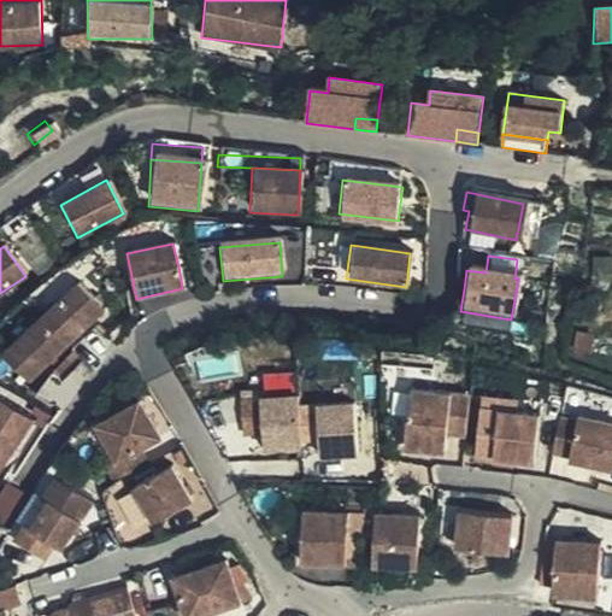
[(611,274),(611,257),(581,257),(580,273),(611,274)]
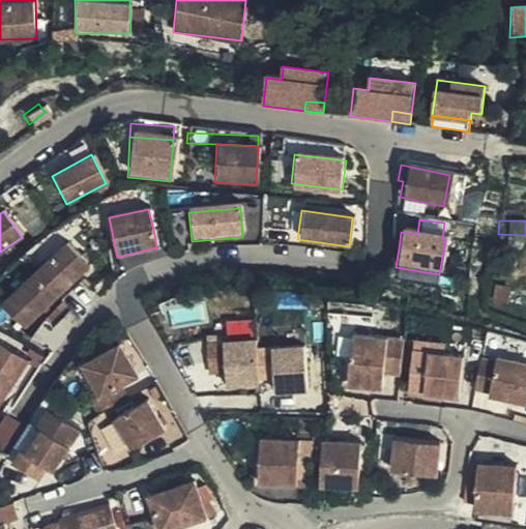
[(166,227),(153,229),(156,247),(158,254),(170,252),(166,227)]
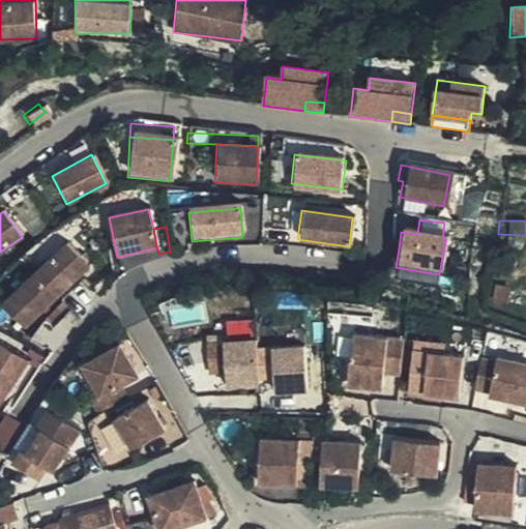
[(69,247),(37,278),(59,301),(91,270),(69,247)]
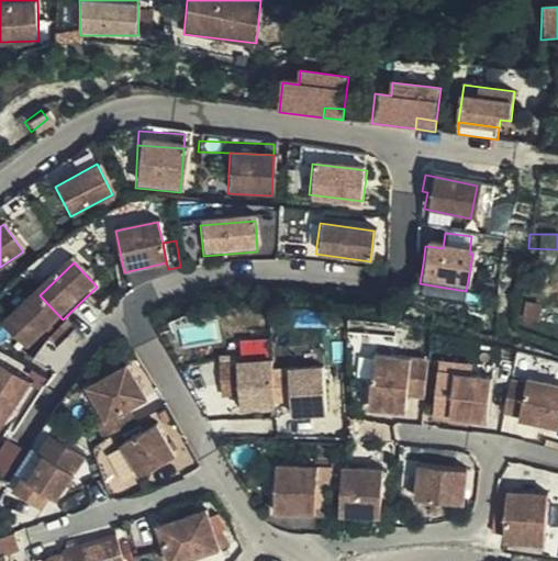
[(29,352),(63,320),(40,295),(4,328),(29,352)]
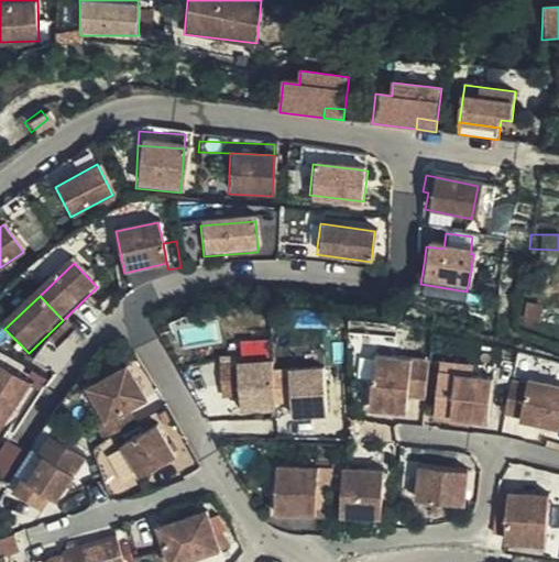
[(86,300),(64,321),(75,332),(97,310),(86,300)]
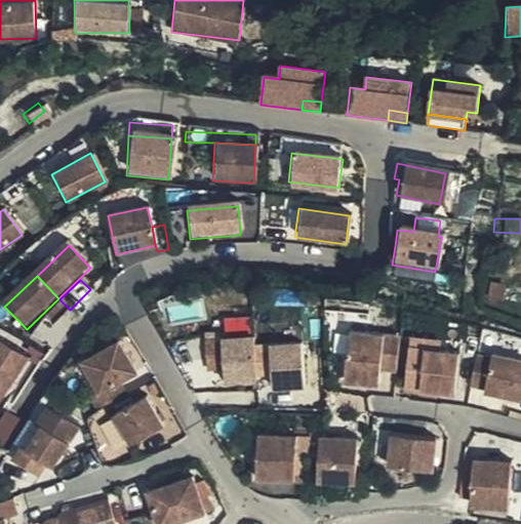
[(499,290),(488,288),(486,300),(497,301),(499,290)]
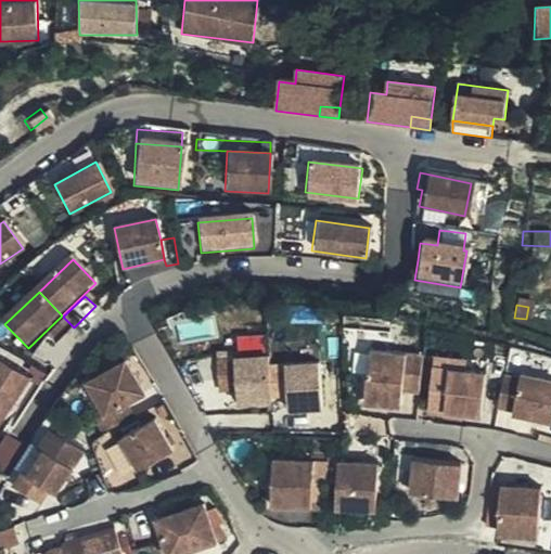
[(401,387),(418,389),(421,350),(369,346),(363,400),(399,403),(401,387)]
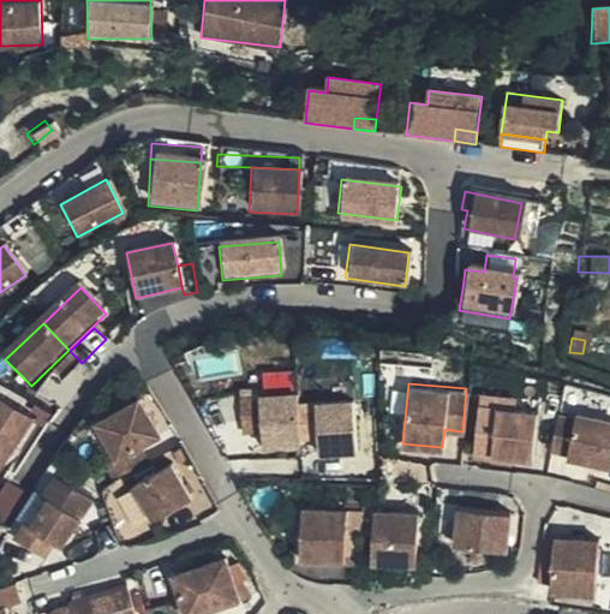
[(262,428),(262,445),(318,442),(318,452),(356,451),(353,394),(300,398),(299,386),(239,388),(240,429),(262,428)]
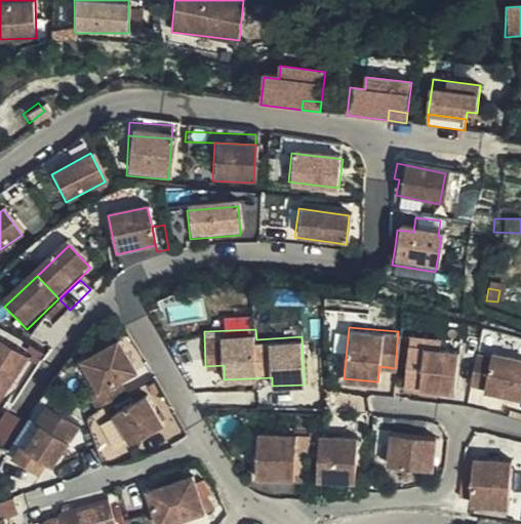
[(410,333),(408,343),(436,346),(437,336),(410,333)]
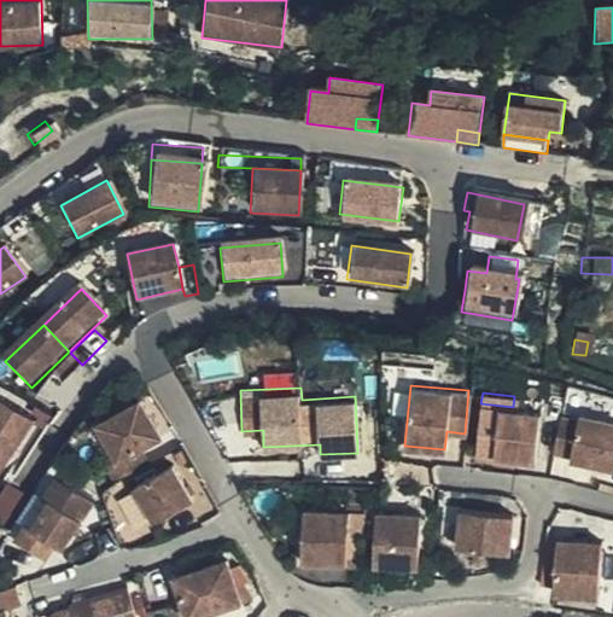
[(0,401),(0,479),(36,424),(0,401)]
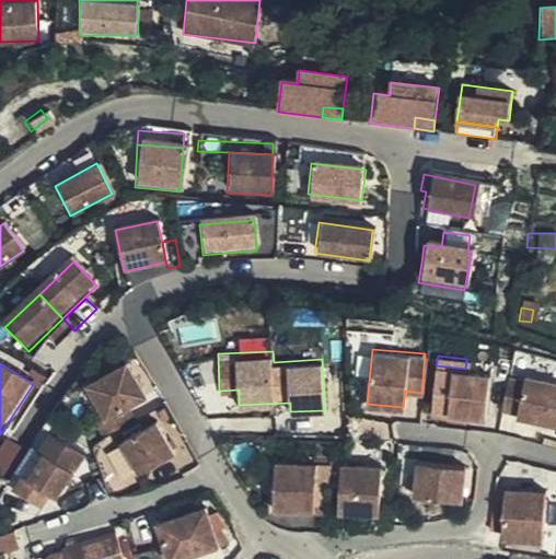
[(431,409),(485,415),(489,372),(465,369),(436,365),(431,409)]
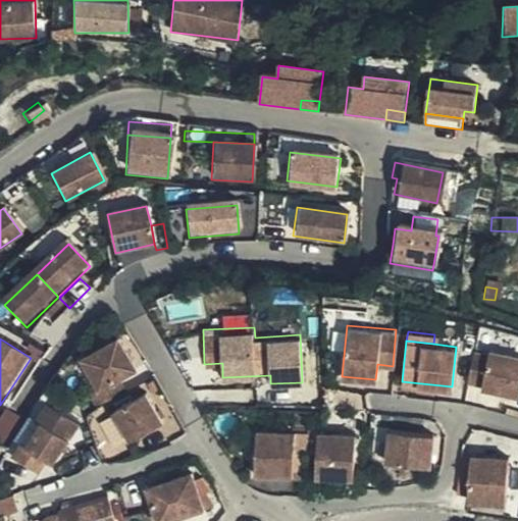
[(98,412),(124,398),(117,384),(135,374),(117,343),(82,363),(98,393),(90,398),(98,412)]
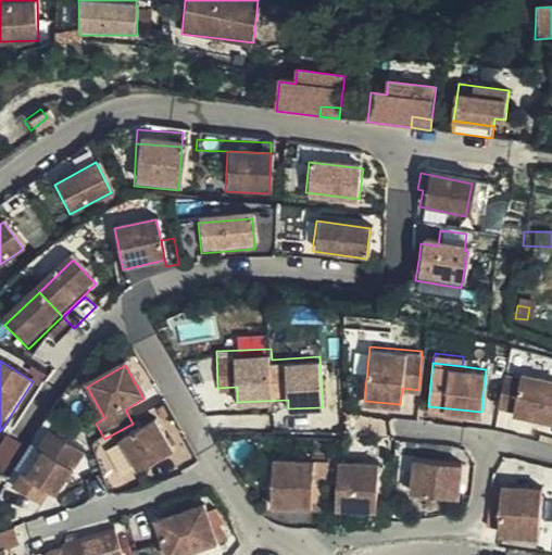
[(510,378),(503,411),(519,413),(519,416),(551,421),(551,380),(527,376),(526,381),(510,378)]
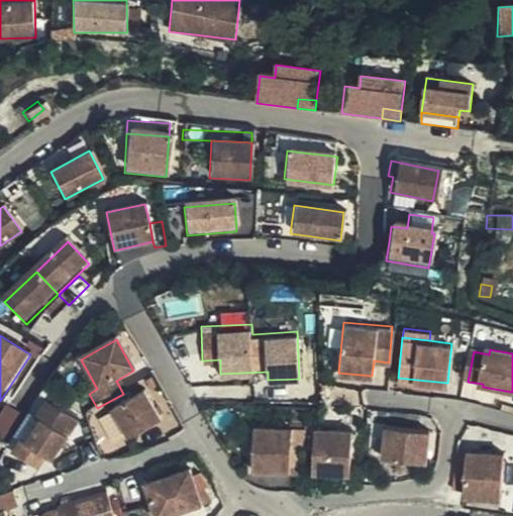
[(144,394),(112,412),(129,441),(162,423),(144,394)]
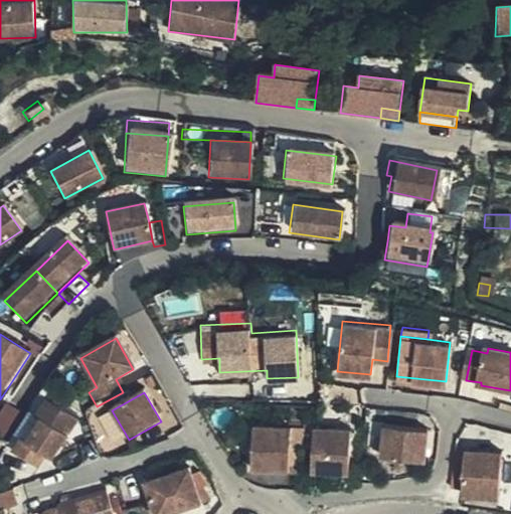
[(51,463),(75,422),(44,403),(34,419),(39,422),(25,446),(51,463)]
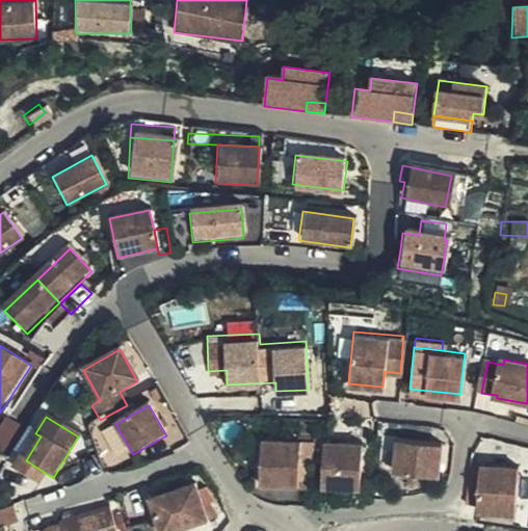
[(393,468),(438,473),(441,441),(397,435),(393,468)]
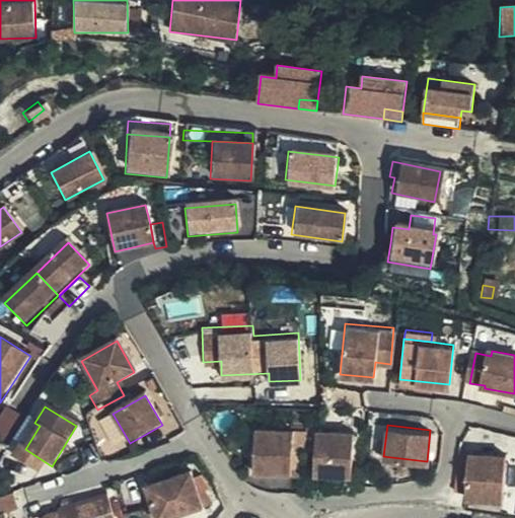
[(254,426),(253,469),(290,471),(291,449),(292,428),(254,426)]
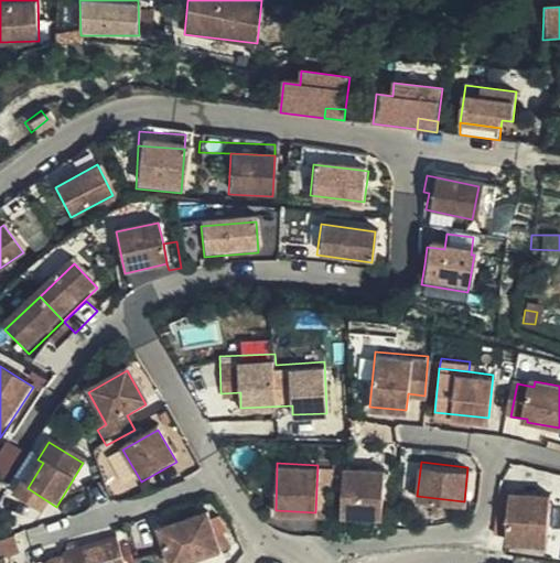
[(331,465),(318,465),(316,488),(330,488),(331,465)]
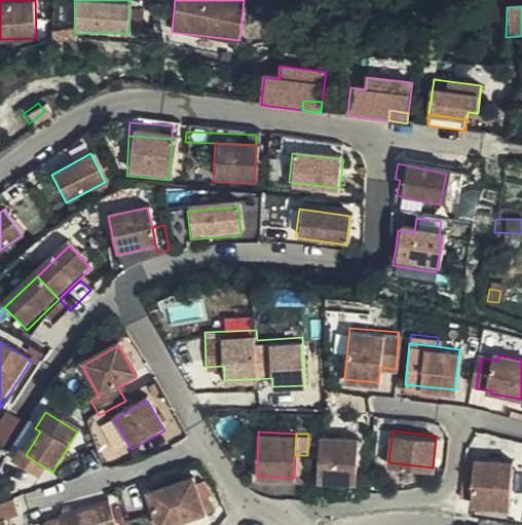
[(320,434),(318,478),(356,479),(358,435),(320,434)]
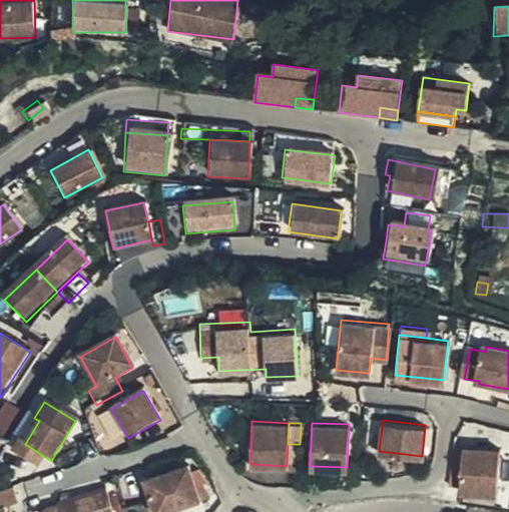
[(461,446),(459,489),(496,491),(499,448),(461,446)]
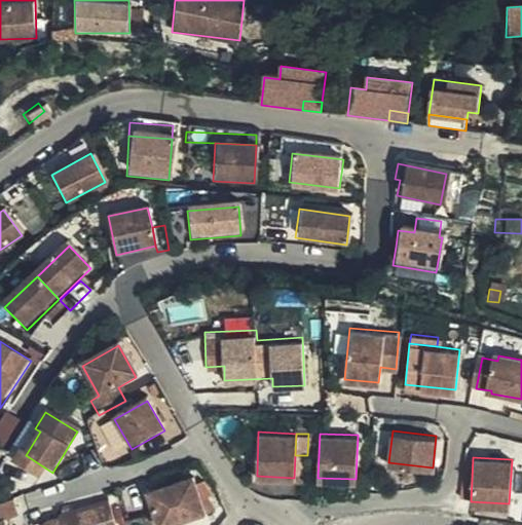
[(147,496),(156,524),(179,524),(203,517),(214,514),(204,500),(198,502),(191,481),(147,496)]
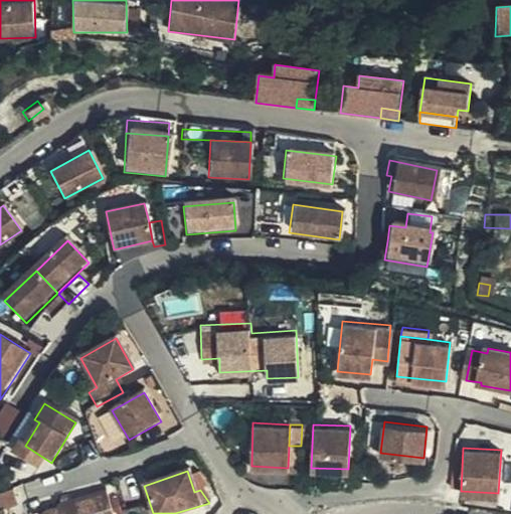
[(111,513),(104,491),(56,506),(58,513),(111,513)]
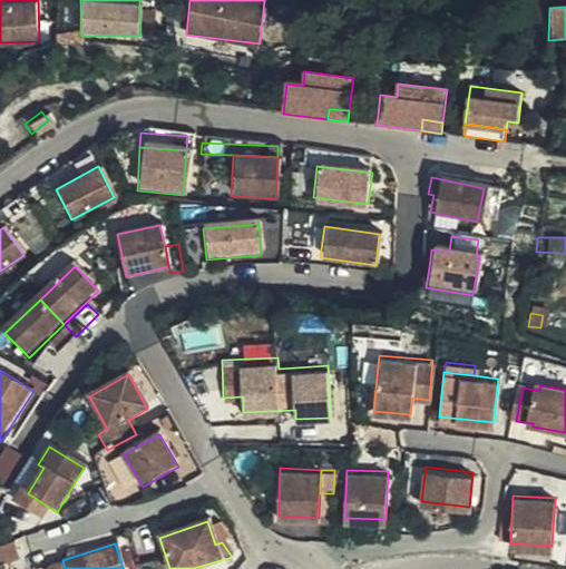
[(12,545),(0,547),(0,568),(5,568),(3,565),(18,560),(12,545)]
